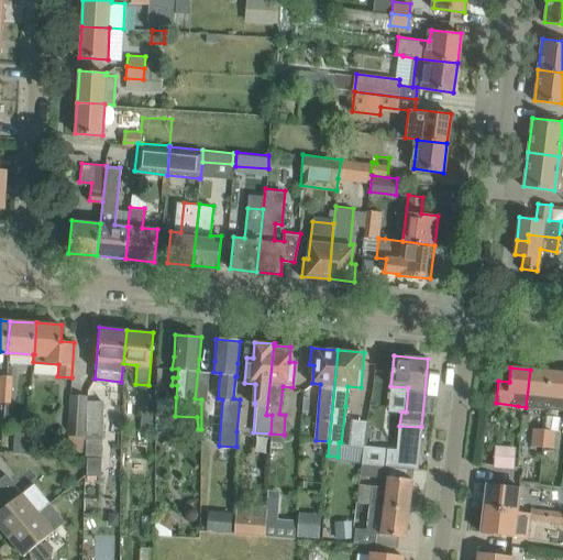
[(206,401),(208,371),(198,370),(195,398),(201,399),(206,401)]
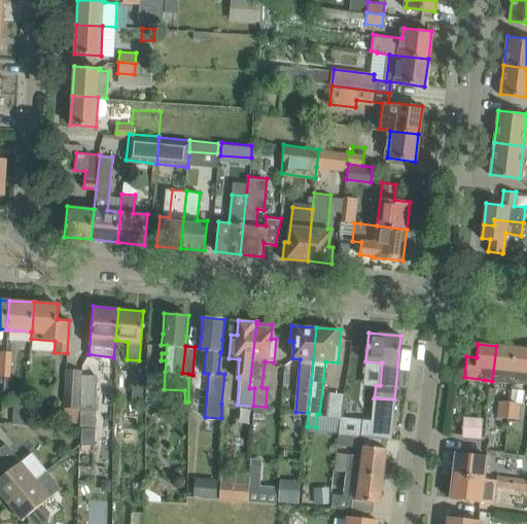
[(492,381),(511,382),(515,347),(496,346),(492,381)]
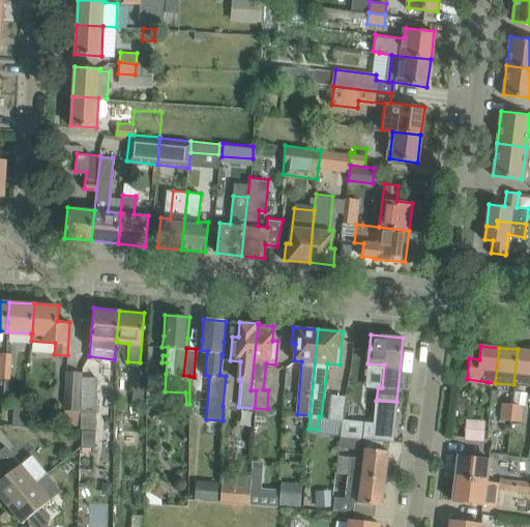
[(513,384),(529,385),(529,350),(518,349),(513,384)]
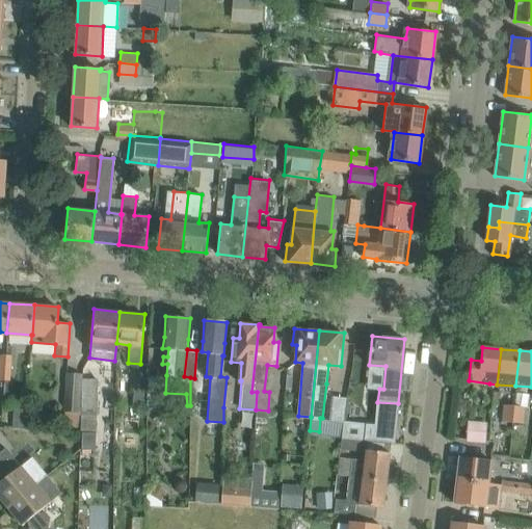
[(0,353),(0,365),(10,367),(11,353),(0,353)]
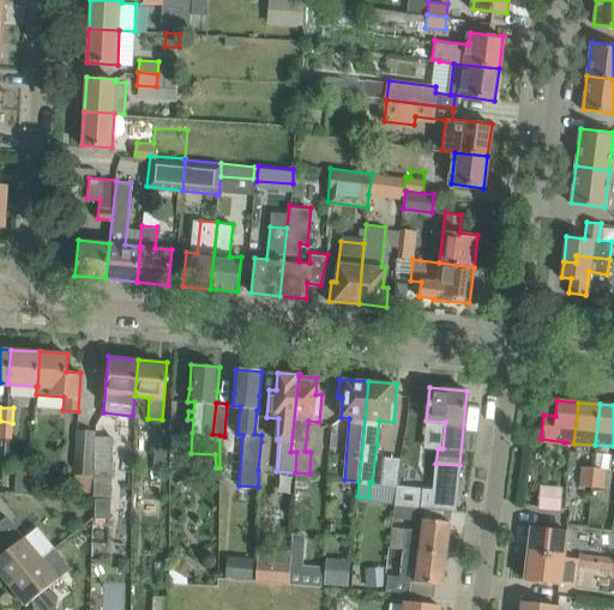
[(0,421),(0,436),(11,438),(12,423),(0,421)]
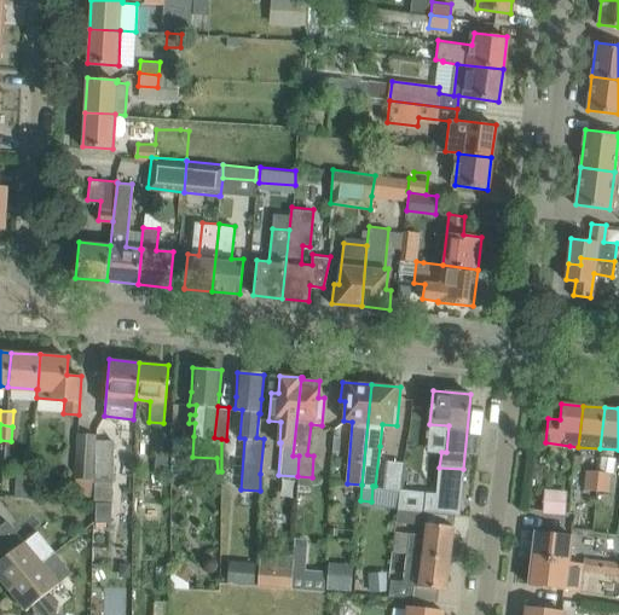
[(74,477),(93,477),(94,477),(96,439),(94,439),(94,434),(76,433),(74,477)]
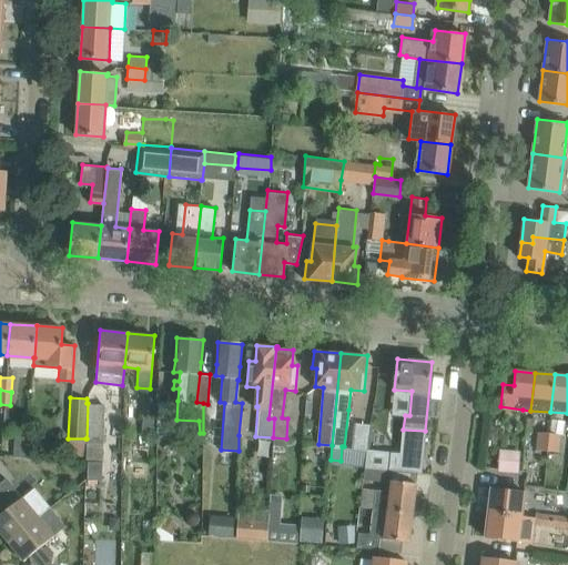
[(143,400),(142,414),(158,414),(159,401),(143,400)]
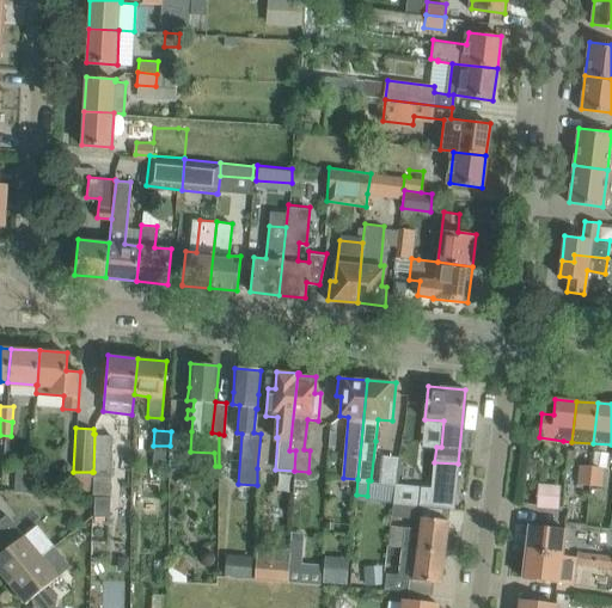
[(170,455),(169,455),(167,470),(184,471),(187,433),(171,431),(170,455)]
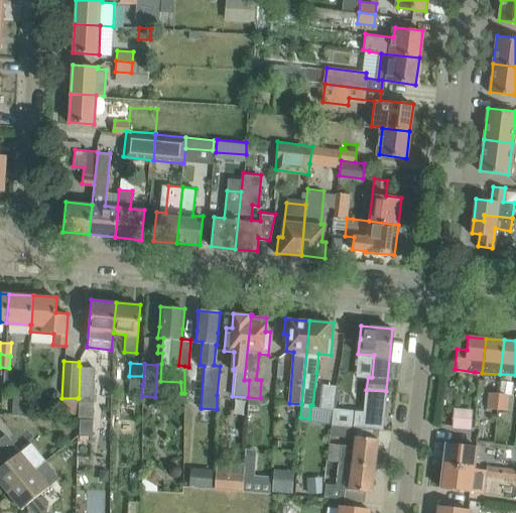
[(79,398),(78,398),(78,427),(92,428),(94,366),(80,366),(79,398)]
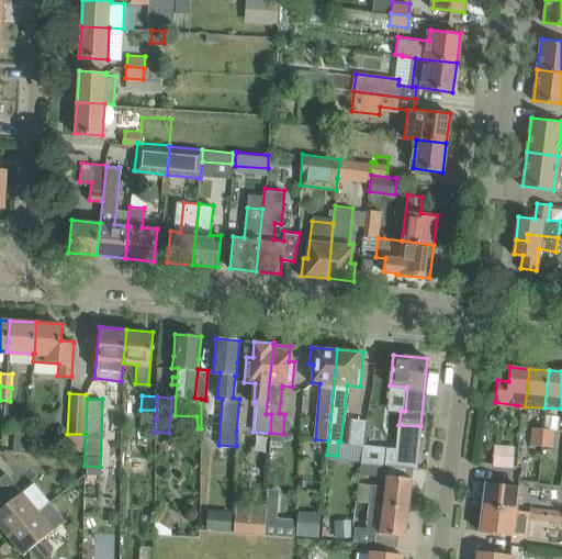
[(347,445),(362,447),(363,442),(366,421),(350,418),(347,445)]
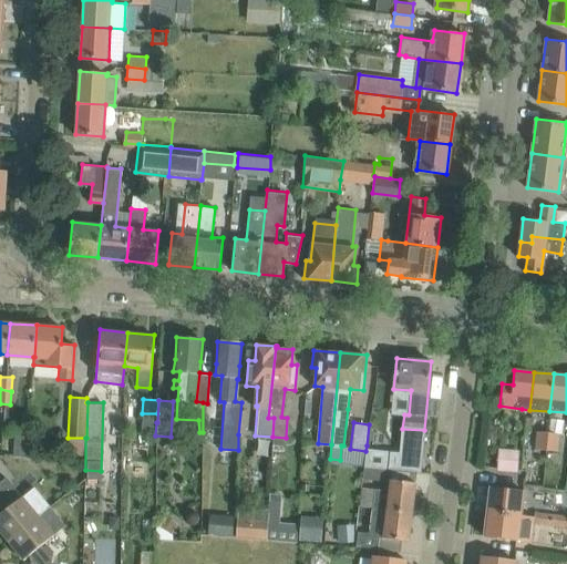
[(534,448),(546,449),(548,431),(536,429),(534,448)]
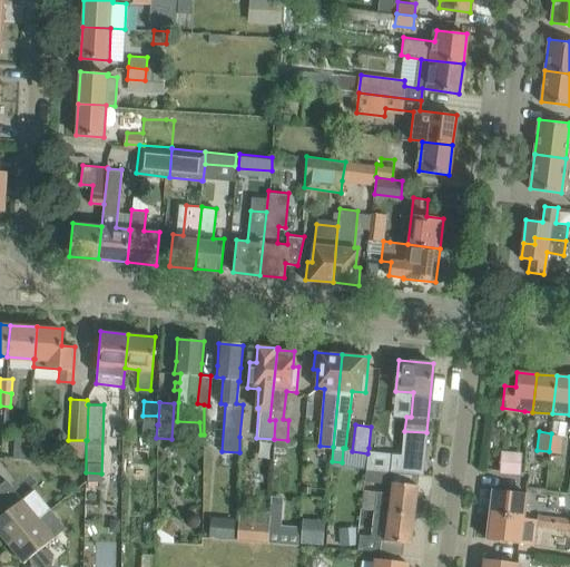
[(551,433),(549,451),(560,452),(562,434),(551,433)]
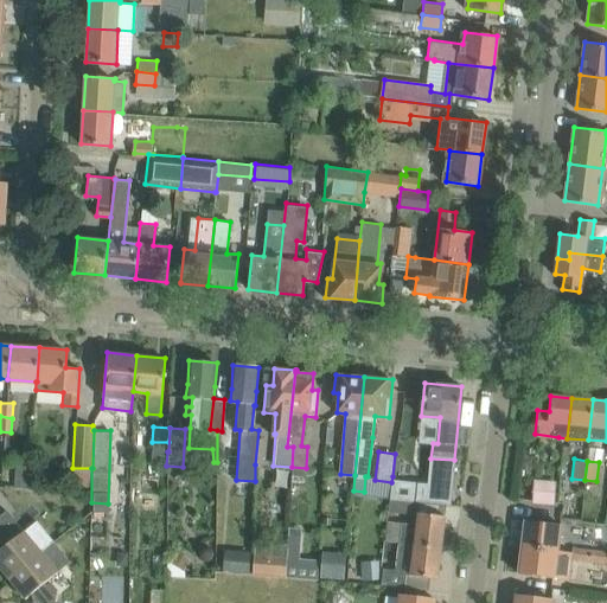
[(14,463),(13,486),(29,486),(30,463),(14,463)]
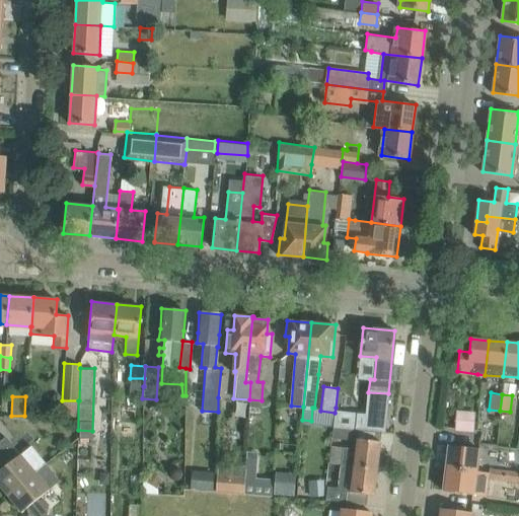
[(335,413),(334,427),(381,432),(381,431),(385,432),(386,420),(356,417),(357,410),(336,408),(335,413)]
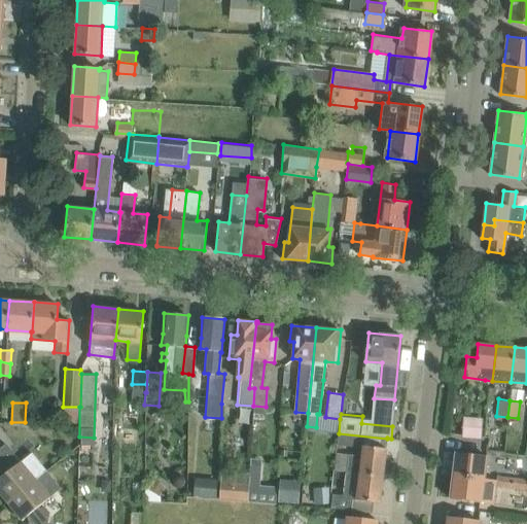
[(482,418),(462,417),(461,437),(481,439),(482,418)]
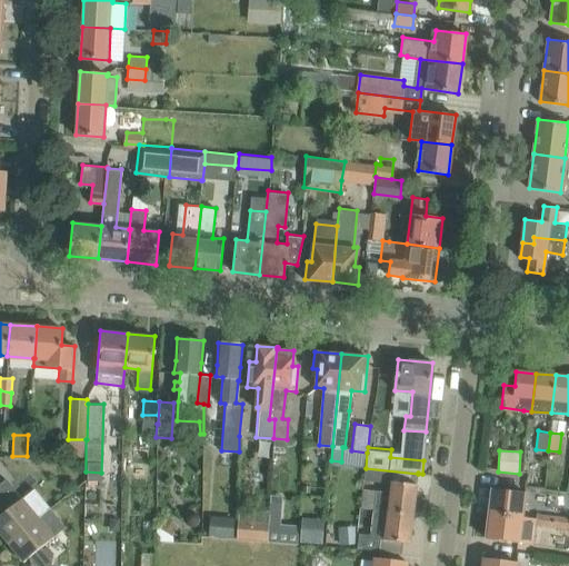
[(377,489),(373,509),(413,514),(418,474),(366,468),(366,469),(365,480),(391,483),(390,490),(377,489)]
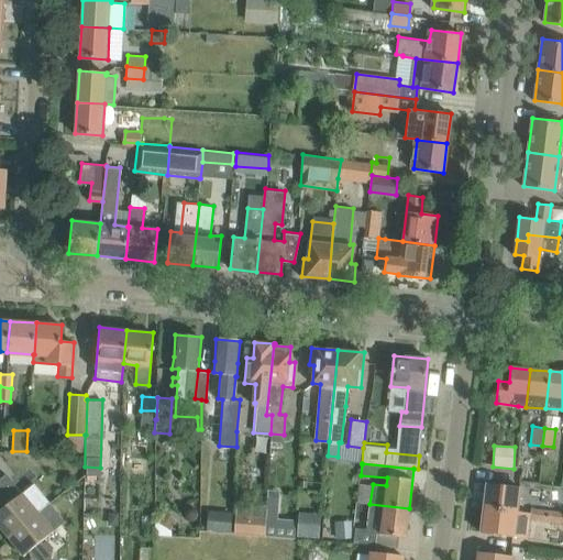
[(0,509),(0,527),(8,536),(37,512),(7,474),(0,479),(0,509),(0,511),(0,509)]
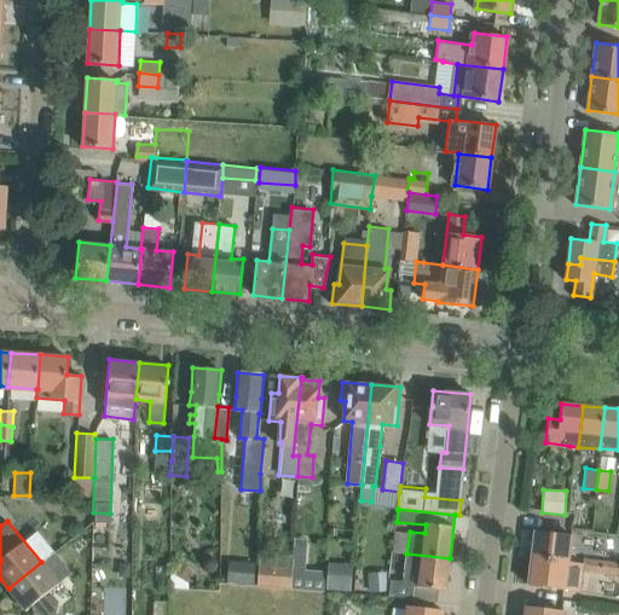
[(536,531),(532,557),(570,562),(573,534),(536,531)]
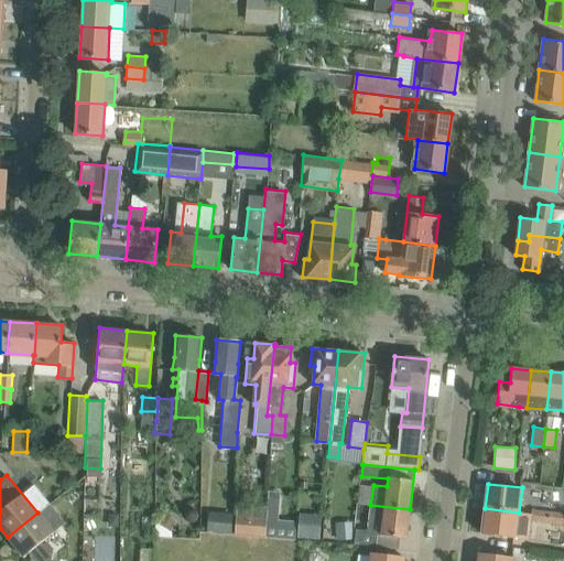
[(267,517),(266,537),(295,539),(296,520),(279,520),(280,491),(268,491),(267,517)]
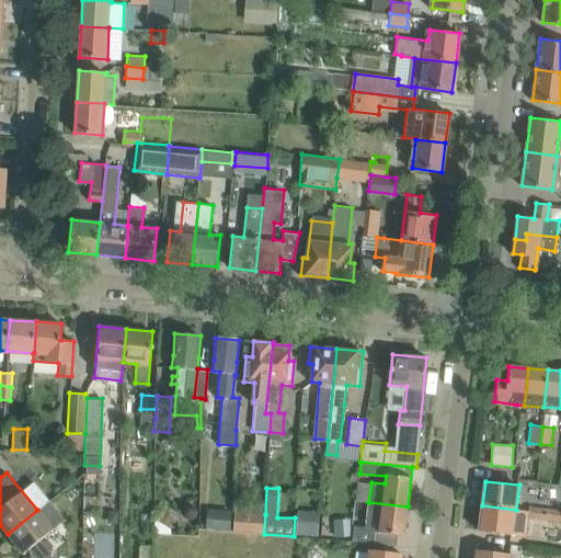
[(49,557),(50,550),(41,538),(65,519),(48,500),(37,510),(8,534),(23,554),(30,548),(34,553),(33,557),(49,557)]
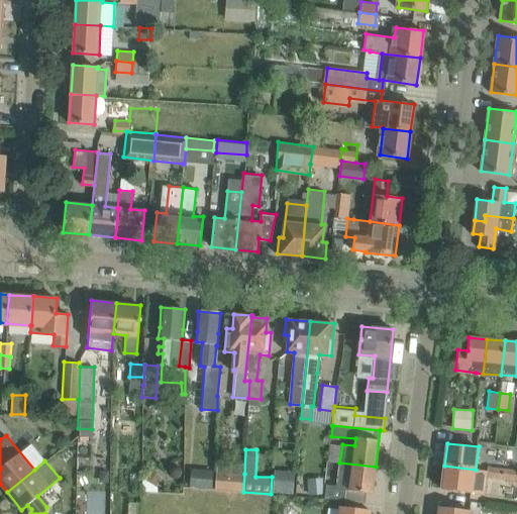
[(376,467),(339,463),(336,485),(326,483),(324,497),(344,500),(345,490),(352,491),(373,493),(376,467)]
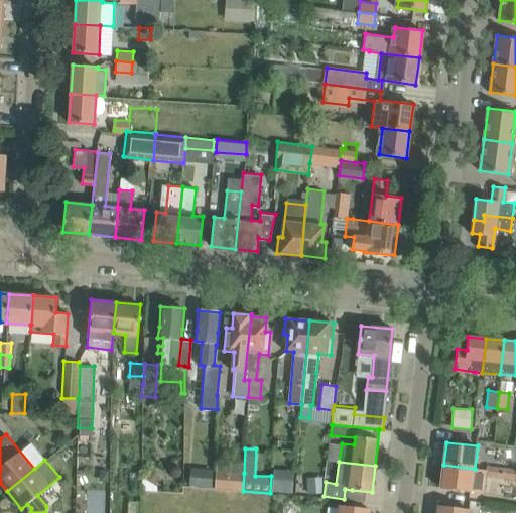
[(443,465),(440,487),(484,493),(487,474),(485,474),(485,470),(475,469),(443,465)]
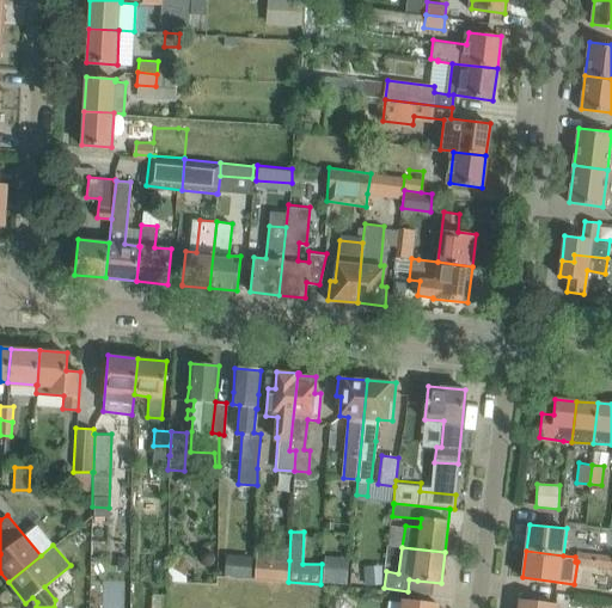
[(611,554),(597,553),(595,564),(611,566),(611,554)]
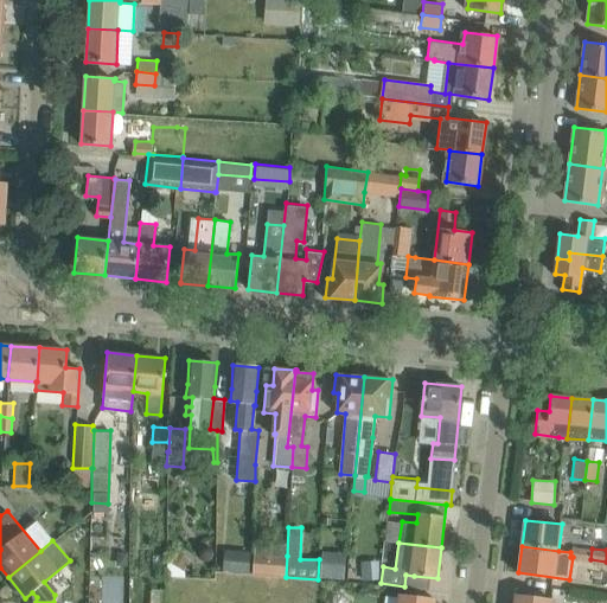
[(225,550),(224,569),(248,571),(249,552),(225,550)]
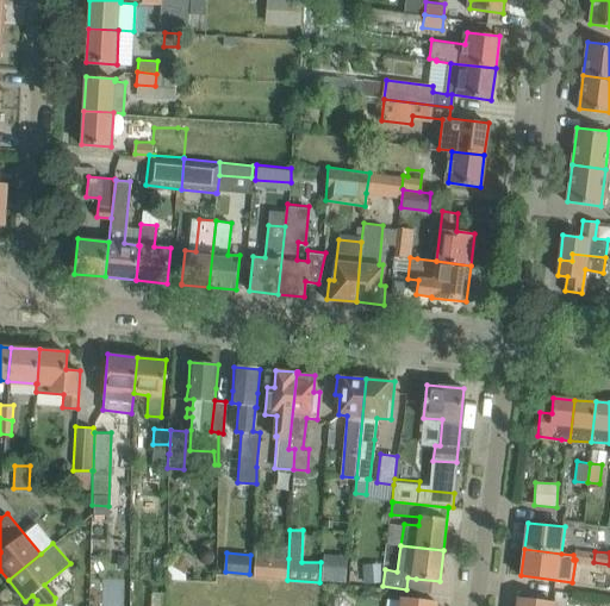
[(178,555),(170,567),(181,574),(190,562),(178,555)]
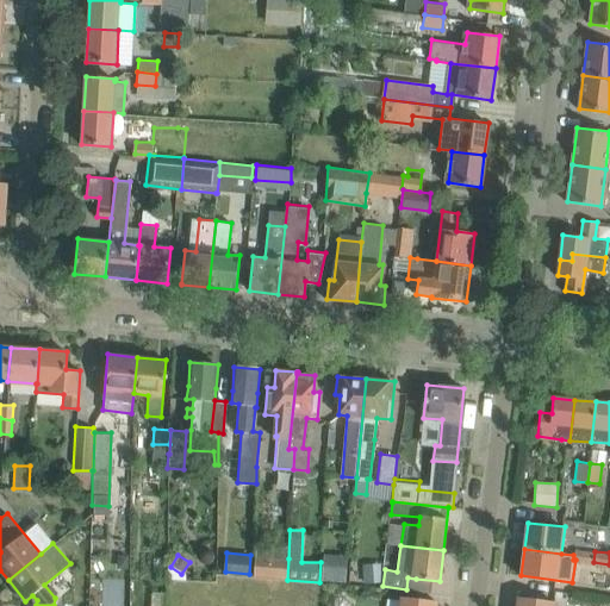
[(324,555),(322,579),(346,581),(347,556),(324,555)]
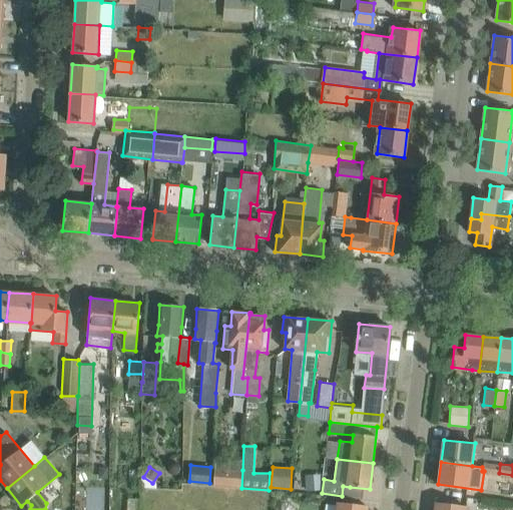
[(213,486),(241,488),(242,470),(214,468),(213,486)]
